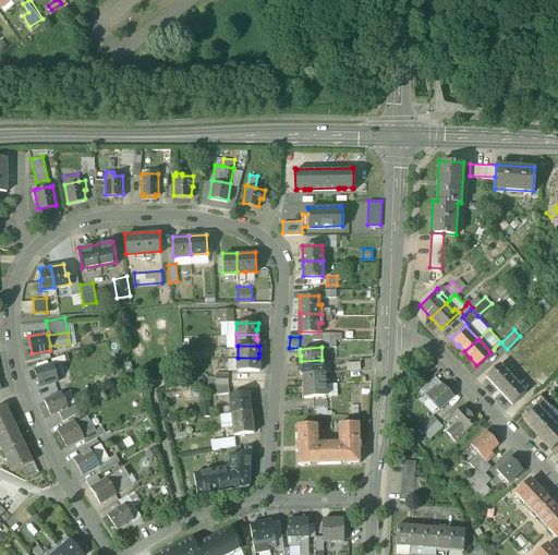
[(63,353),(51,358),(52,362),(52,363),(60,361),(65,359),(63,353)]
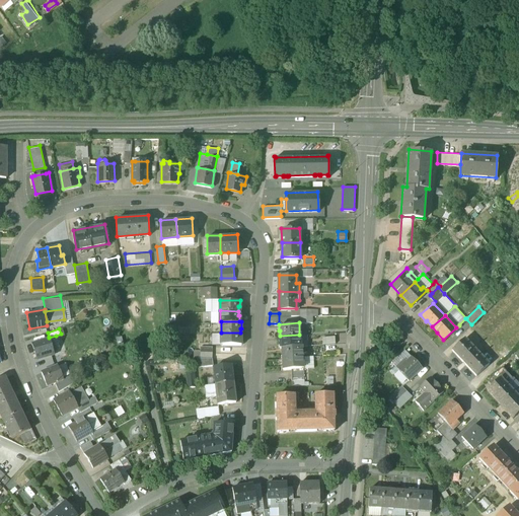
[(240,333),(221,333),(221,344),(241,344),(241,337),(240,337),(240,333)]
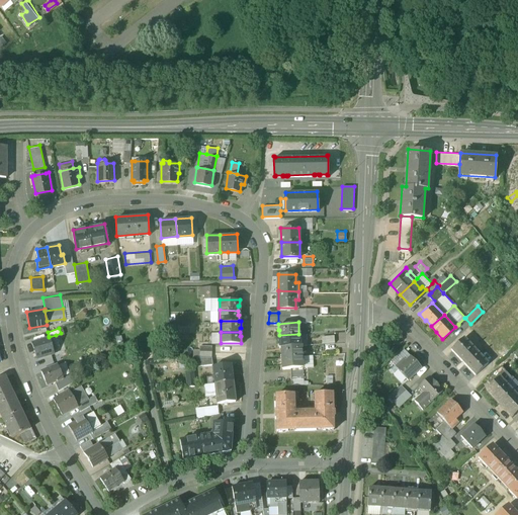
[(298,334),(279,335),(280,339),(279,339),(279,345),(281,345),(299,344),(298,334)]
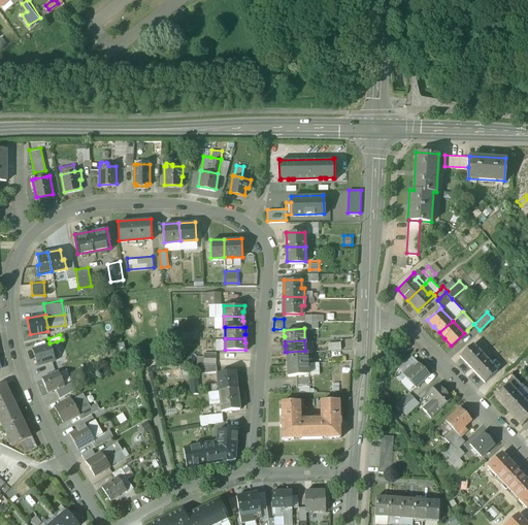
[(57,341),(50,343),(53,353),(59,351),(57,341)]
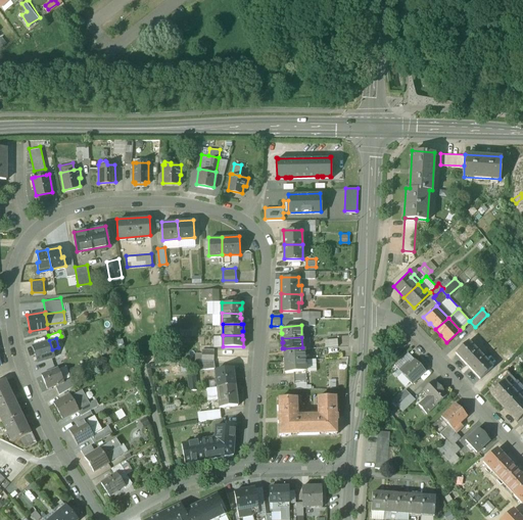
[(49,339),(32,344),(37,361),(54,356),(52,349),(49,340),(49,339)]
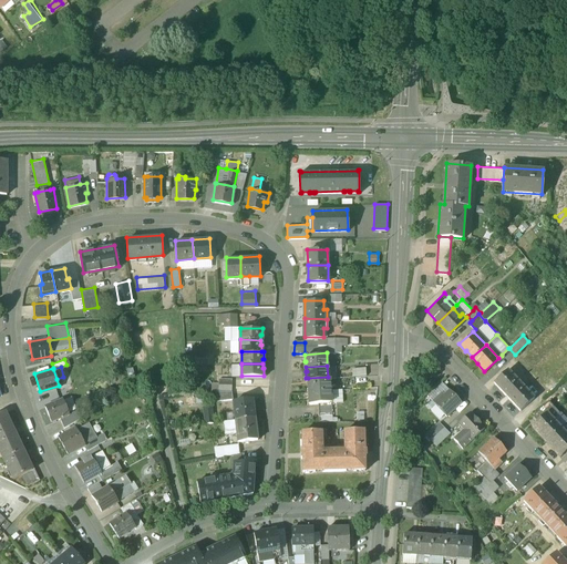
[(534,397),(507,368),(495,380),(521,409),(534,397)]
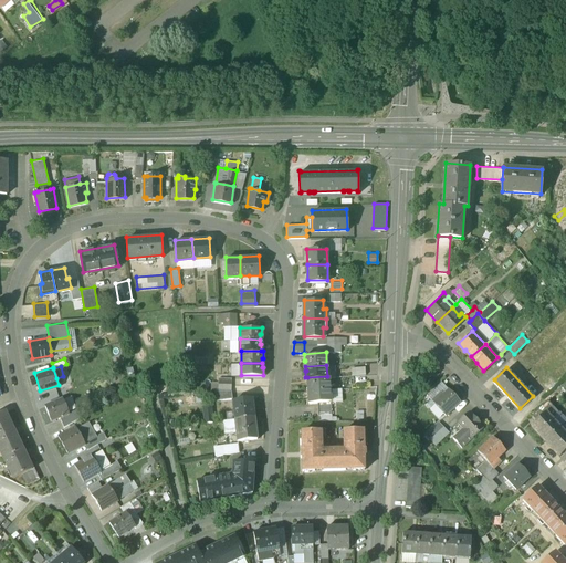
[(327,376),(307,377),(307,385),(308,385),(308,389),(329,388),(328,376),(327,376)]
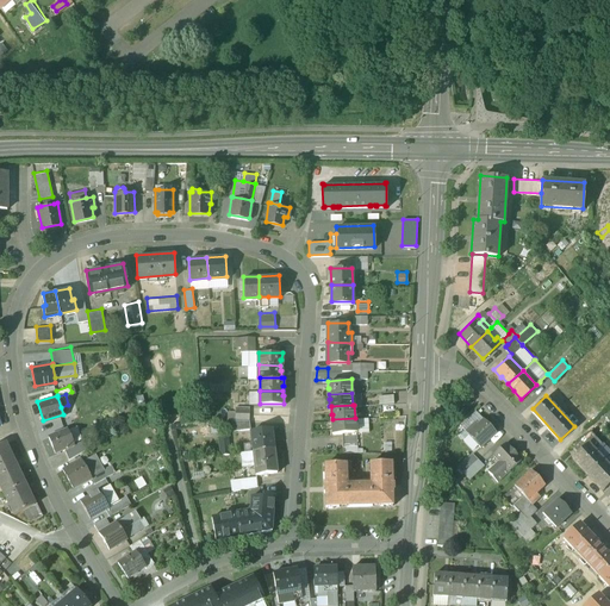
[(355,418),(332,419),(332,425),(332,432),(342,431),(356,430),(355,418)]
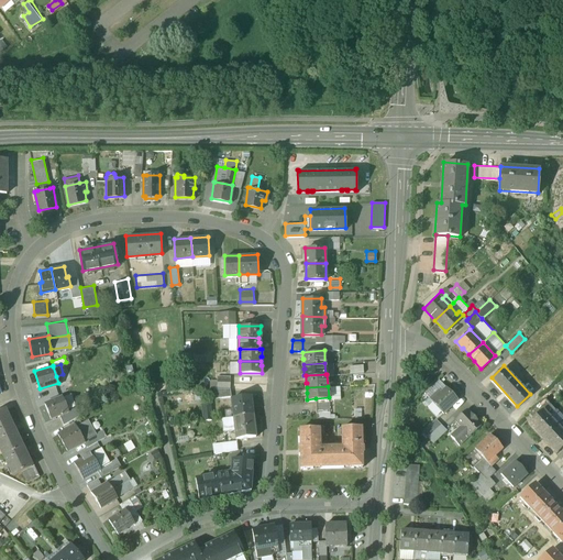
[(441,391),(439,388),(429,397),(442,413),(457,399),(446,386),(441,391)]
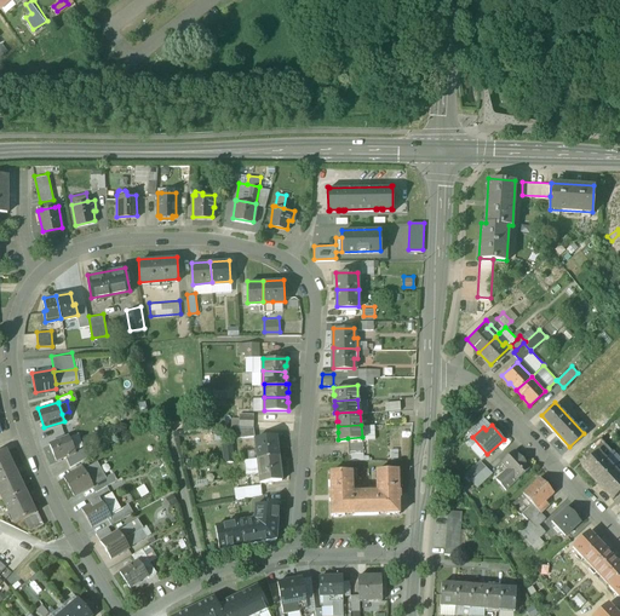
[(239,426),(236,426),(237,436),(254,435),(253,426),(239,426)]
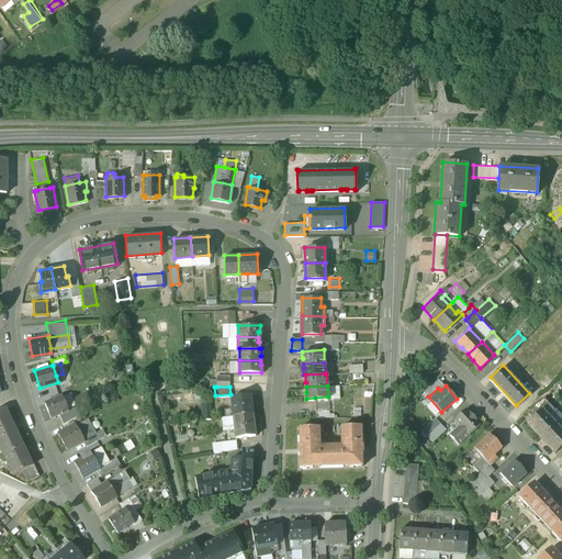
[(250,394),(231,397),(233,414),(253,412),(250,394)]
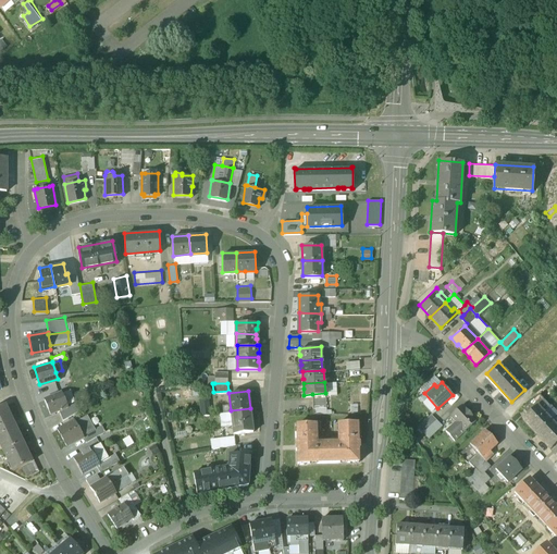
[(62,392),(45,398),(50,413),(59,409),(59,408),(65,406),(67,405),(62,392)]
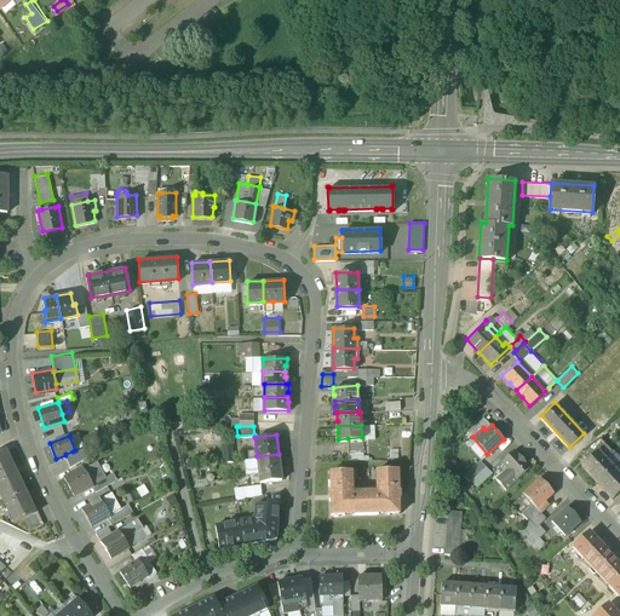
[(613,449),(601,437),(586,452),(590,456),(581,464),(598,482),(615,466),(606,456),(613,449)]
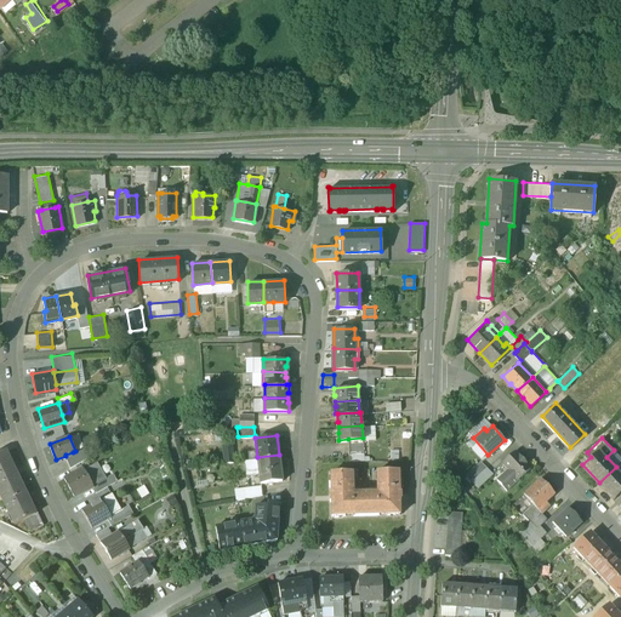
[(231,443),(223,444),(224,462),(233,461),(231,443)]
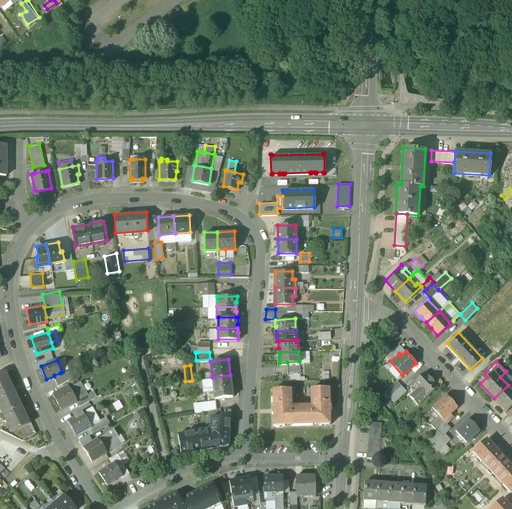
[(62,372),(60,373),(54,376),(58,385),(73,376),(71,369),(62,372)]
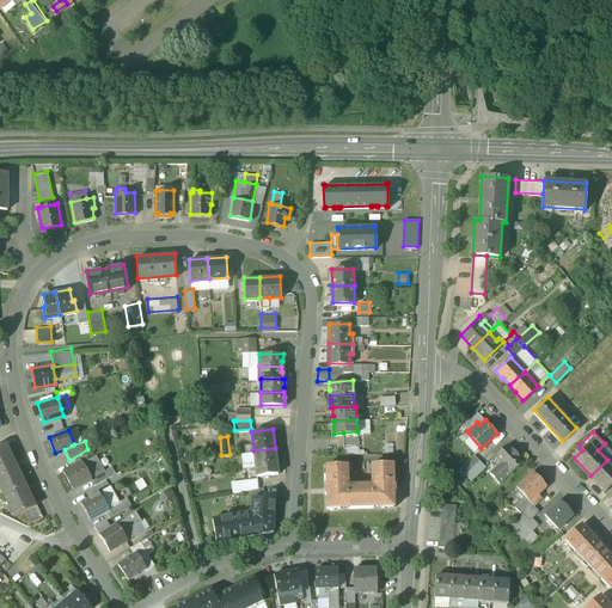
[(25,484),(6,443),(0,446),(0,483),(5,493),(25,484)]
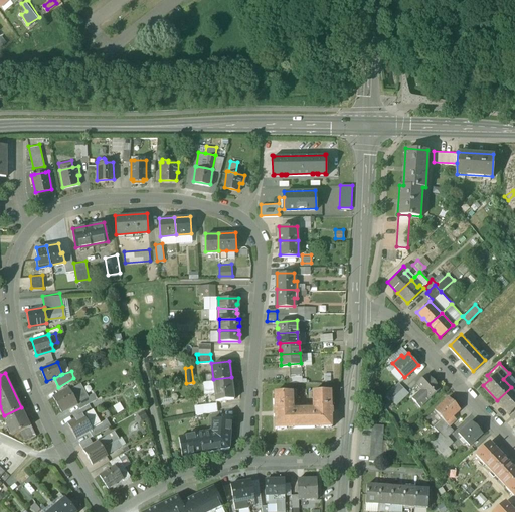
[(440,387),(426,374),(416,383),(421,388),(412,397),(420,406),(440,387)]
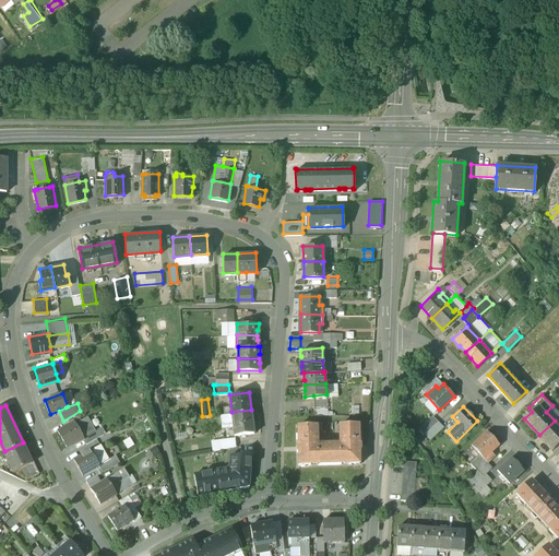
[(251,410),(232,412),(233,425),(235,434),(253,432),(251,410)]
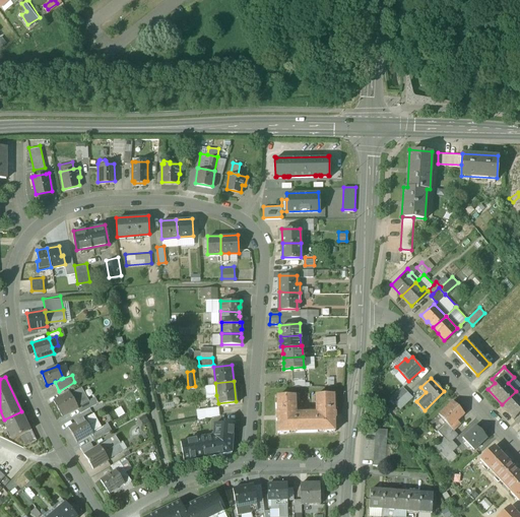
[(215,383),(205,385),(206,397),(216,395),(215,383)]
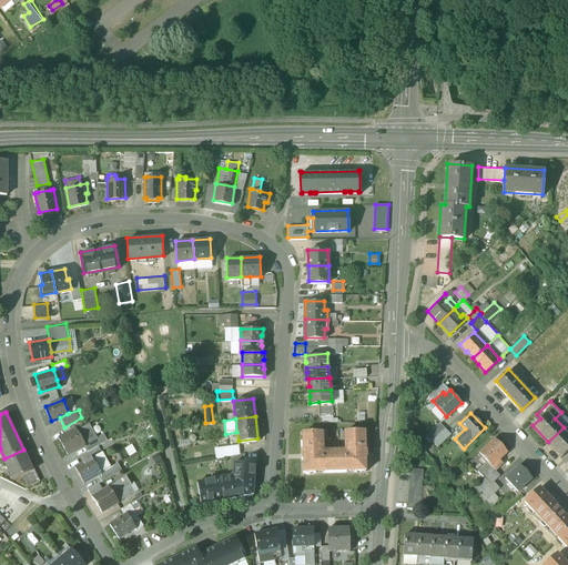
[(439,421),(426,434),(432,440),(445,426),(439,421)]
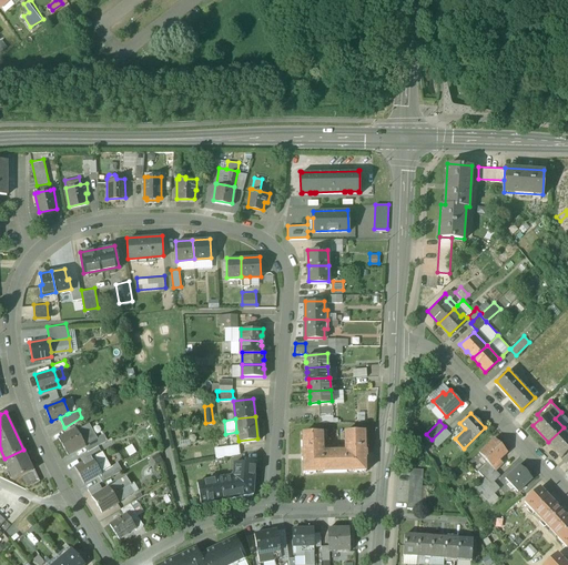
[(89,423),(77,429),(84,443),(97,437),(97,436),(89,423)]
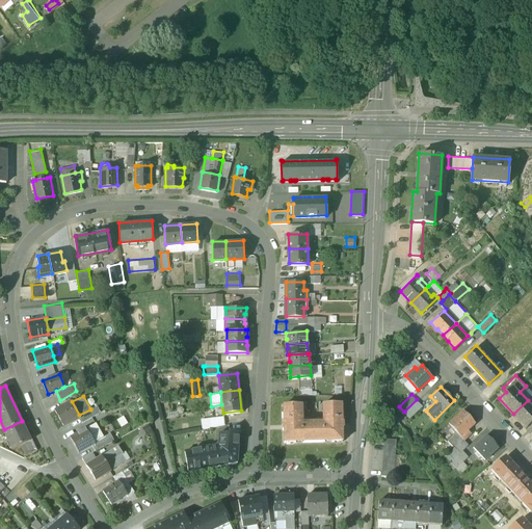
[(417,399),(404,412),(409,417),(422,405),(417,399)]
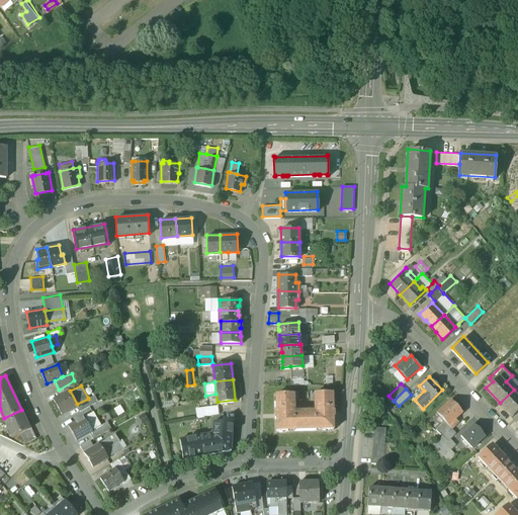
[(69,390),(54,398),(62,413),(77,405),(77,404),(70,391),(69,390)]
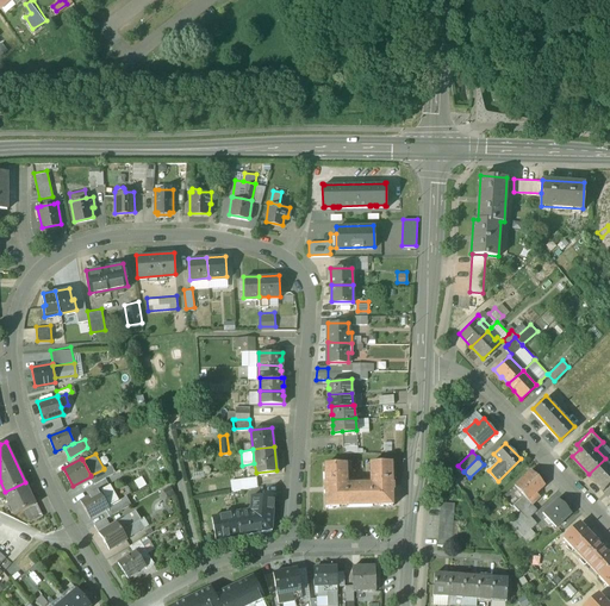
[(609,463),(605,458),(589,474),(604,489),(609,483),(609,463)]
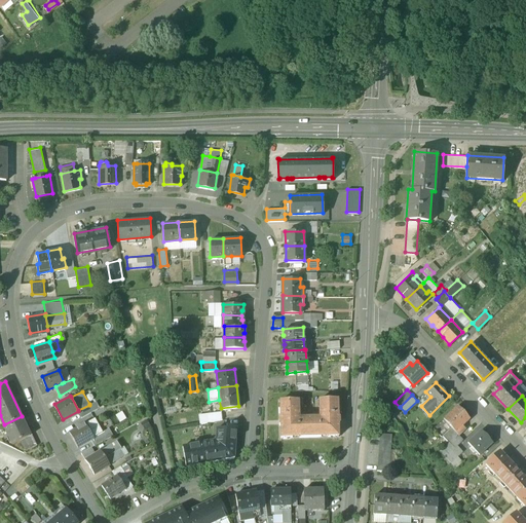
[(299,416),(299,399),(280,399),(282,417),(279,417),(280,422),(282,422),(282,436),(338,435),(338,422),(339,422),(339,416),(338,416),(338,398),(320,399),(320,416),(299,416)]
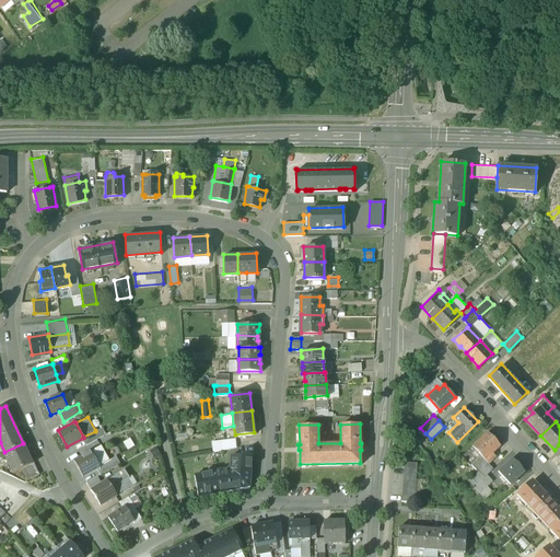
[(102,427),(95,430),(95,431),(83,437),(83,438),(86,443),(105,432),(102,427)]
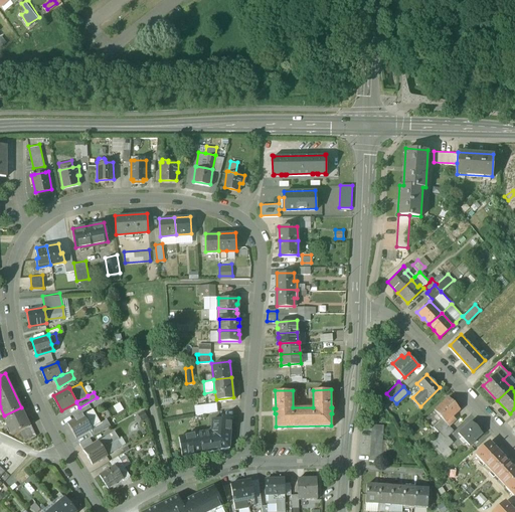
[(448,395),(434,408),(448,423),(449,424),(456,418),(453,414),(460,408),(448,395)]
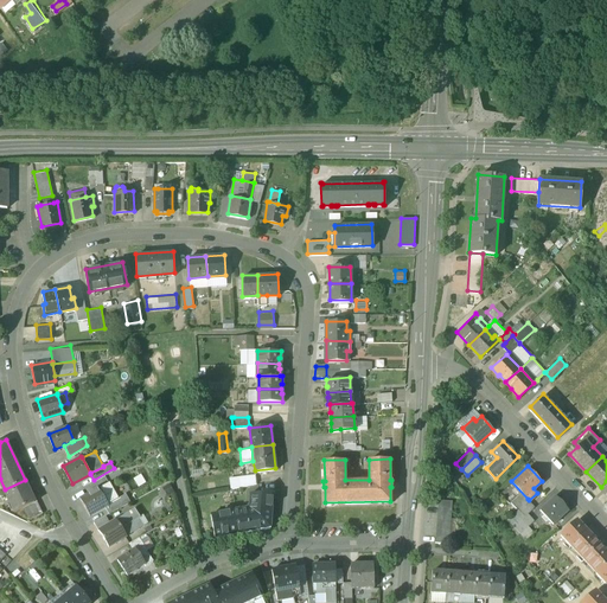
[(255,473),(238,475),(240,486),(256,482),(255,473)]
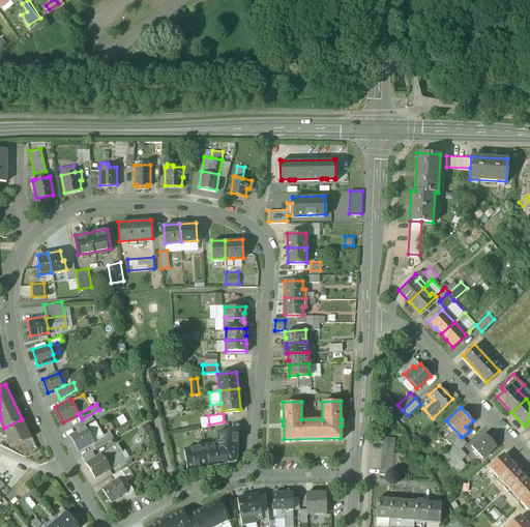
[(208,415),(201,416),(202,426),(209,425),(208,415)]
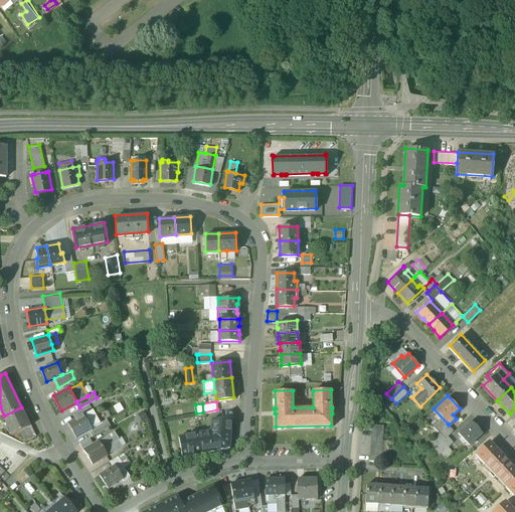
[(21,407),(4,415),(12,434),(21,430),(29,425),(21,407)]
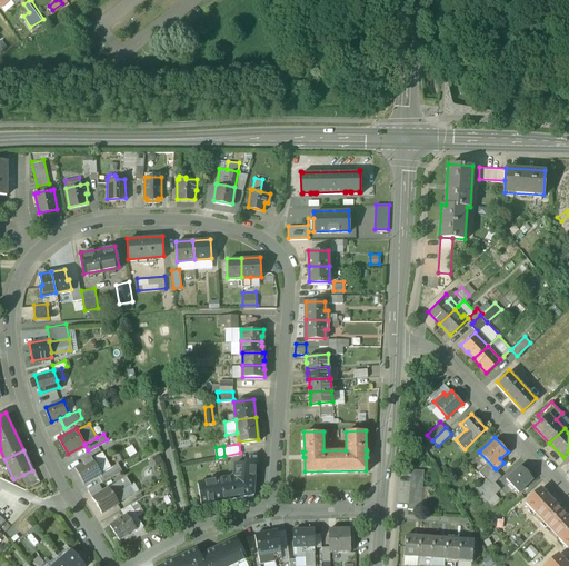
[(92,456),(100,472),(110,466),(102,450),(92,456)]
